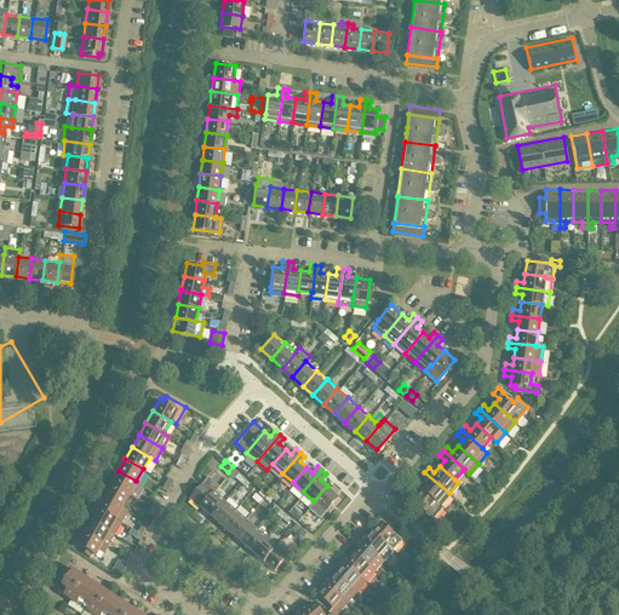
[(119,471),(112,483),(130,493),(136,496),(143,484),(136,481),(119,471)]
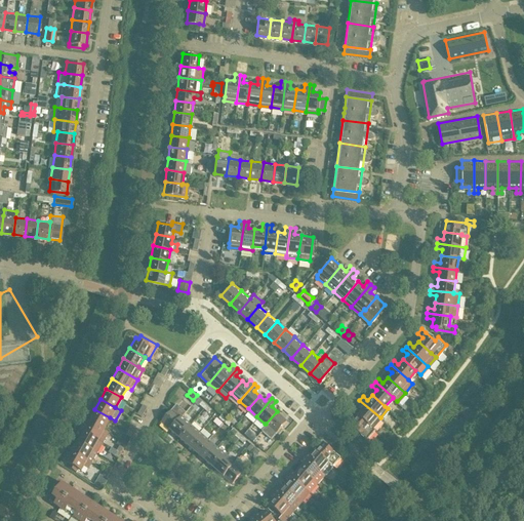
[(380,417),(359,400),(356,403),(361,407),(357,412),(369,424),(370,424),(373,426),(380,417)]
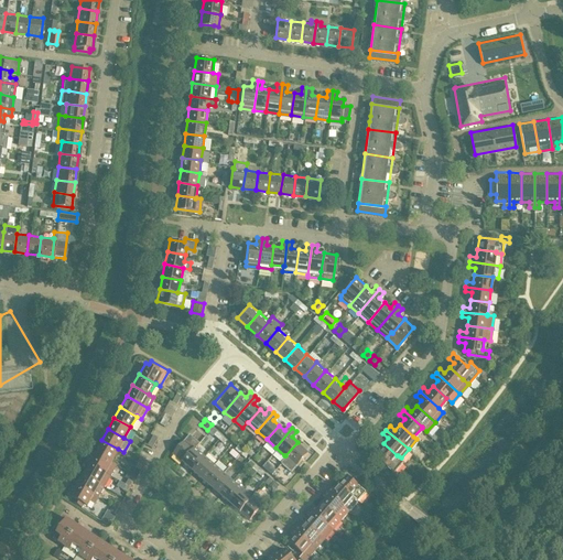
[(194,445),(194,447),(199,441),(188,431),(172,451),(182,460),(194,445)]
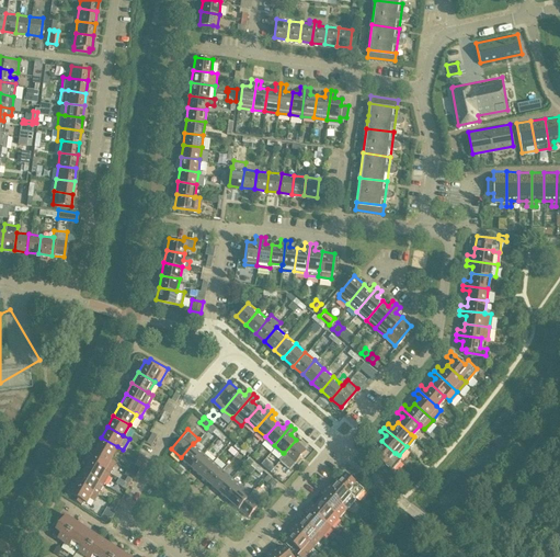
[(101,438),(94,448),(111,457),(117,446),(101,438)]
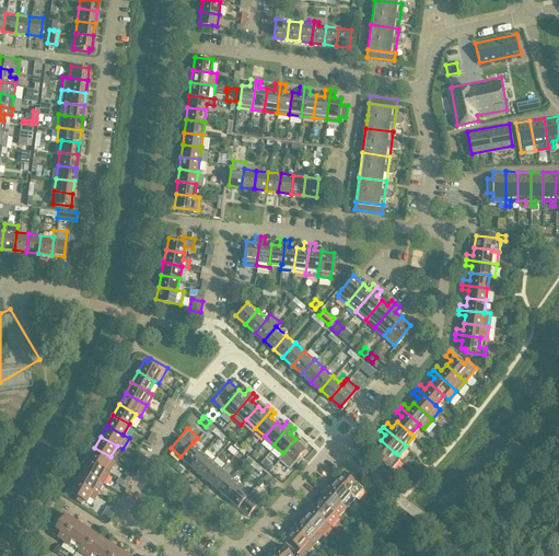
[(283,452),(282,452),(278,458),(288,466),(305,447),(295,439),(283,452)]
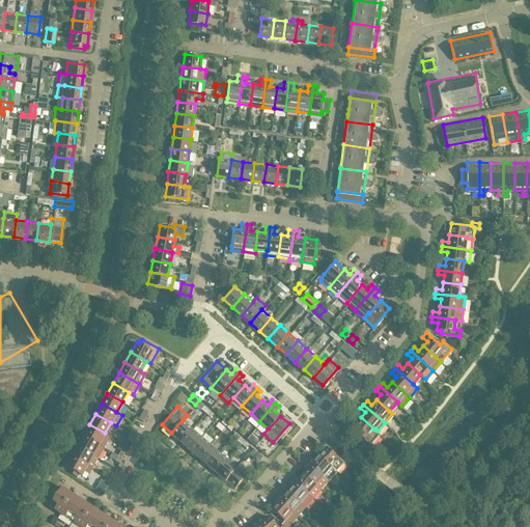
[(373,428),(361,417),(353,426),(370,443),(380,433),(378,431),(374,428),(373,428)]
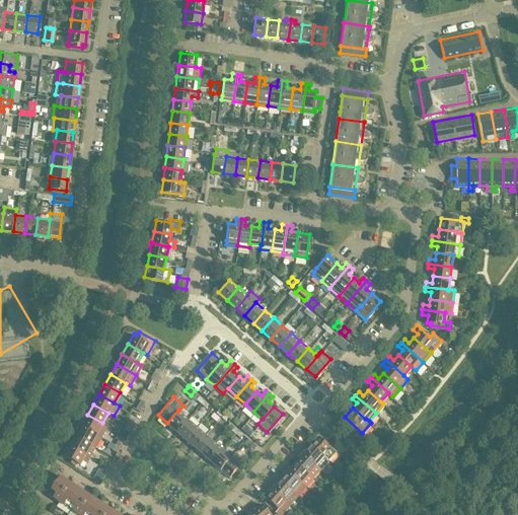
[(178,410),(167,423),(175,430),(187,418),(178,411),(178,410)]
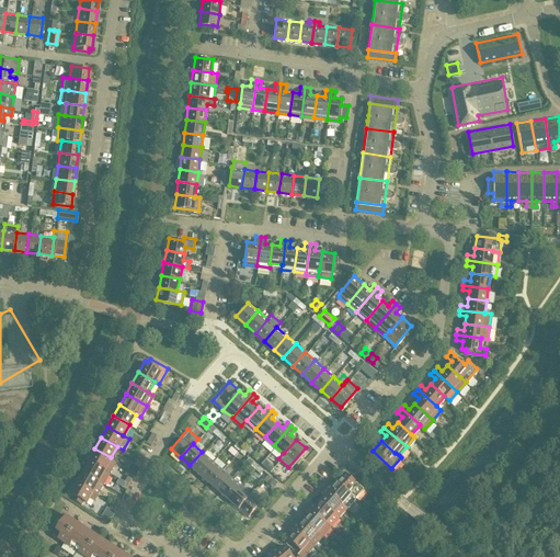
[(94,448),(89,458),(110,470),(115,459),(111,457),(94,448)]
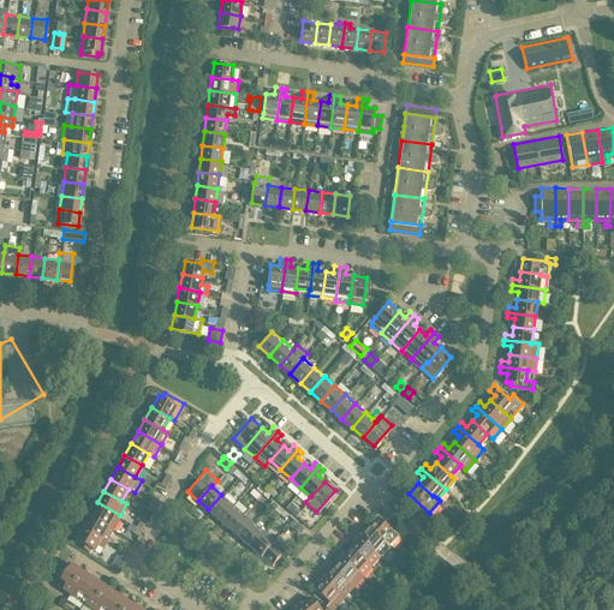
[(232,503),(221,495),(208,509),(219,519),(232,503)]
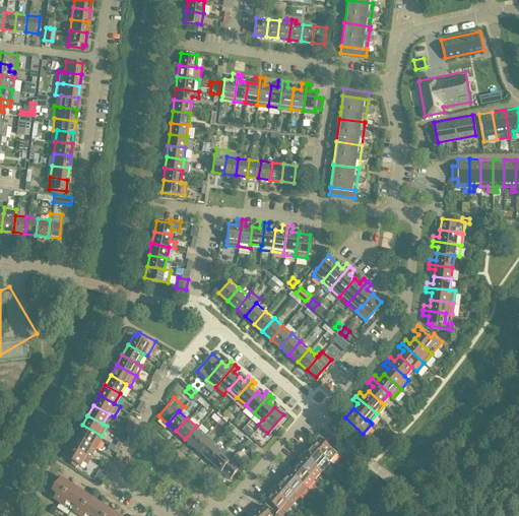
[(121,427),(118,433),(125,436),(130,427),(126,424),(124,429),(121,427)]
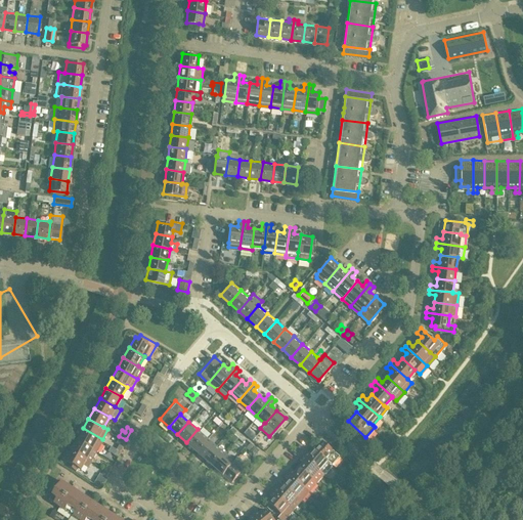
[(102,439),(83,428),(77,438),(96,449),(102,439)]
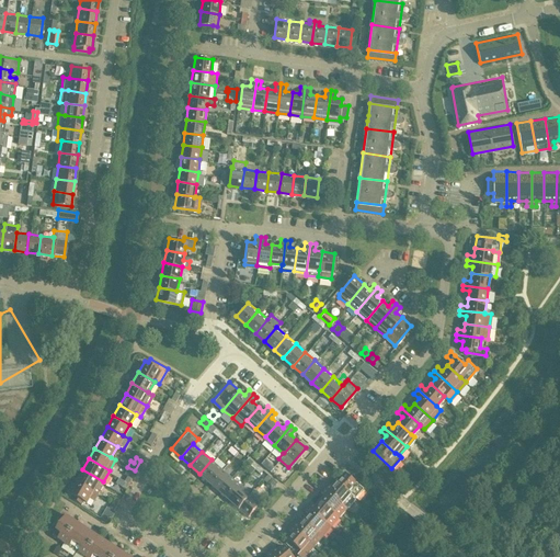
[(212,459),(200,474),(209,481),(221,468),(212,459)]
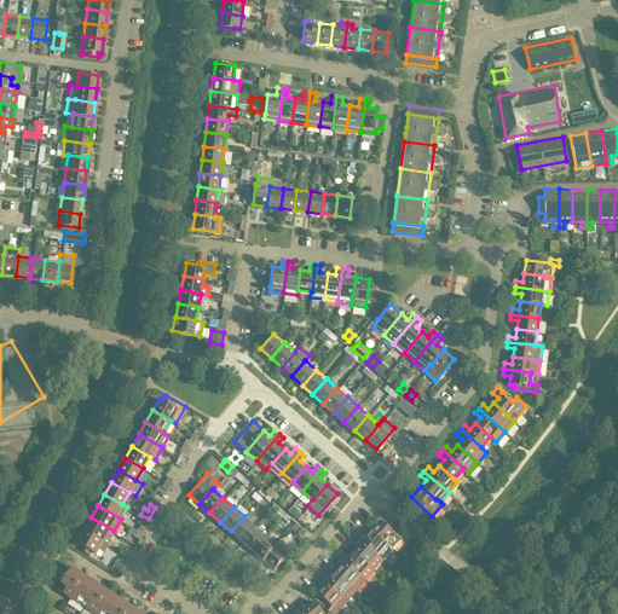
[(244,516),(231,531),(241,540),(254,525),(244,516)]
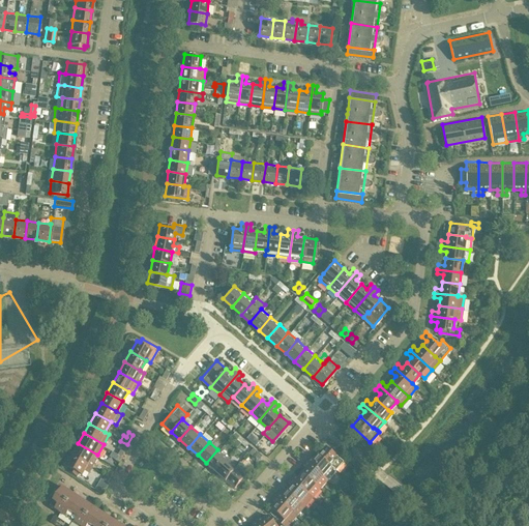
[(97,455),(78,443),(71,454),(91,465),(97,455)]
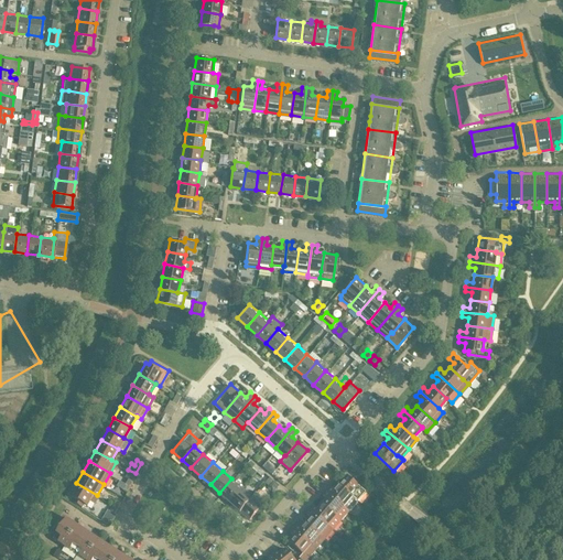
[(352,495),(356,499),(365,490),(346,473),(337,483),(352,495)]
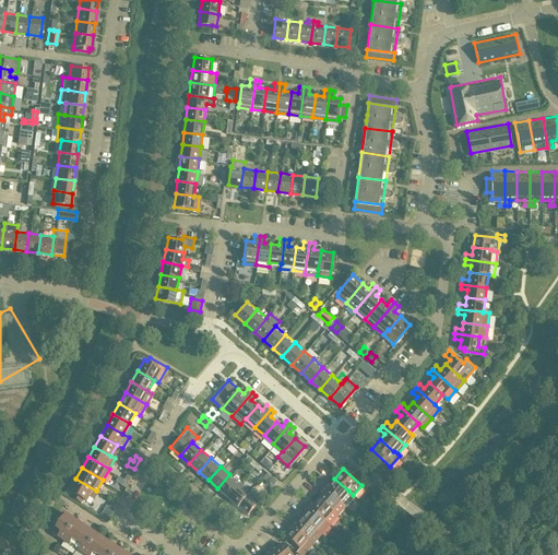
[(239,483),(229,474),(217,488),(227,496),(239,483)]
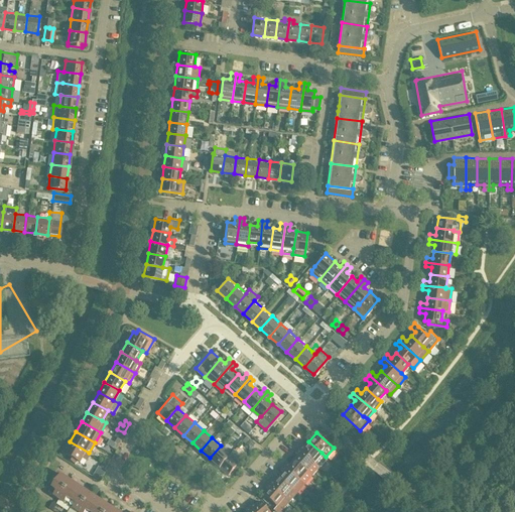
[(246,442),(250,446),(254,441),(250,437),(246,442)]
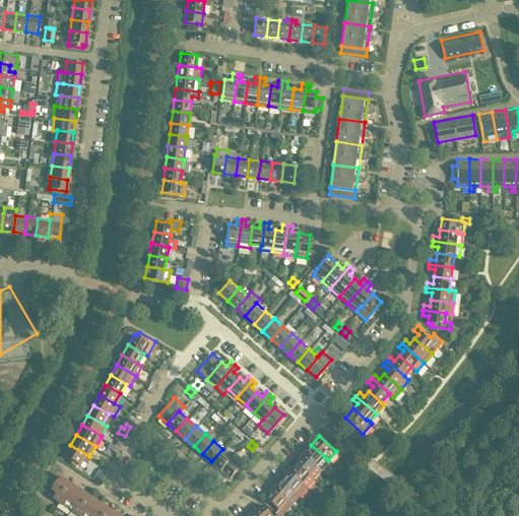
[(70,445),(64,456),(68,457),(66,460),(74,465),(76,462),(79,464),(82,459),(86,461),(89,456),(70,445)]
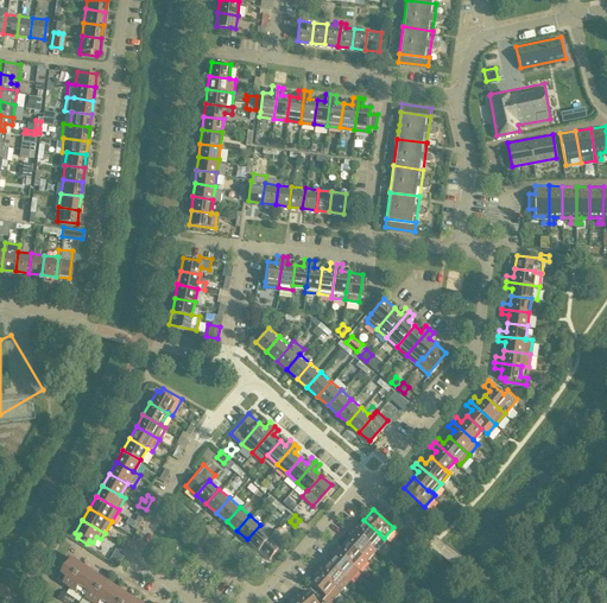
[(353,521),(349,525),(375,547),(375,548),(384,538),(379,533),(364,520),(359,525),(353,521)]
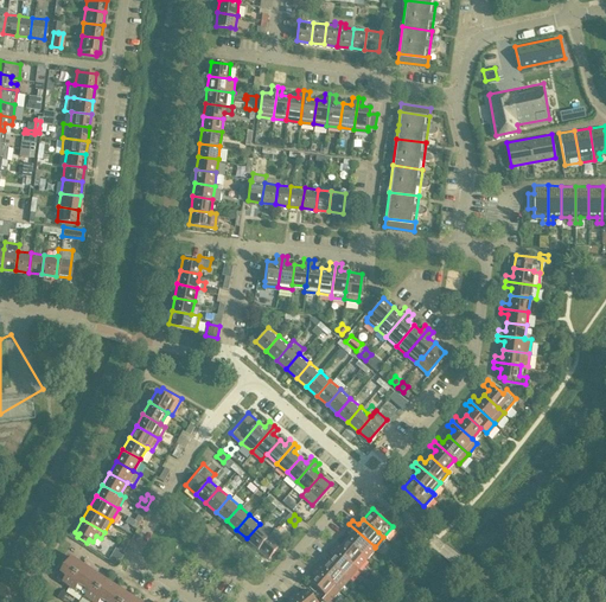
[(269,532),(260,524),(247,538),(257,548),(270,532),(269,532)]
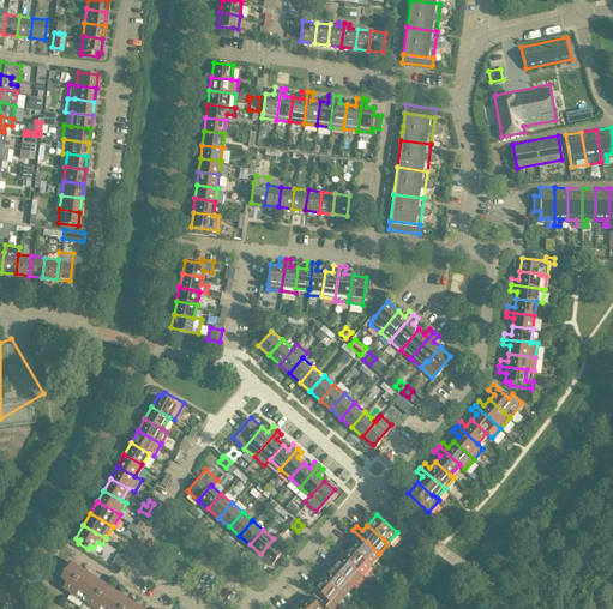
[(379,553),(353,530),(349,535),(355,540),(349,546),(370,564),(379,553)]
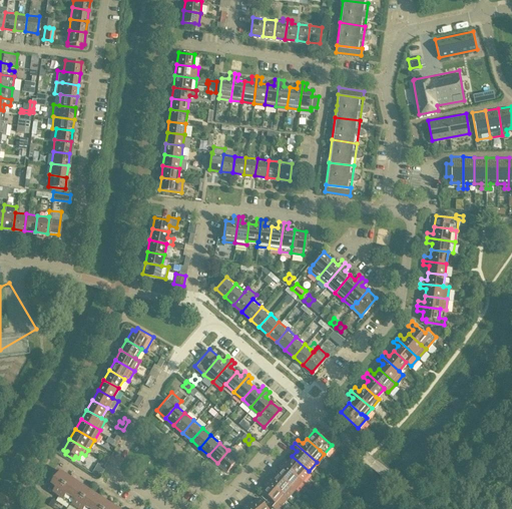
[(228,450),(217,463),(225,470),(241,453),(231,445),(227,450),(228,450)]
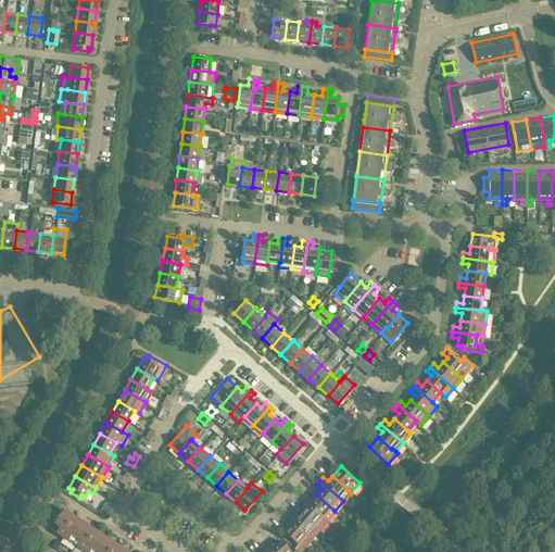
[(335,511),(316,494),(312,500),(306,496),(303,499),(327,519),(335,511)]
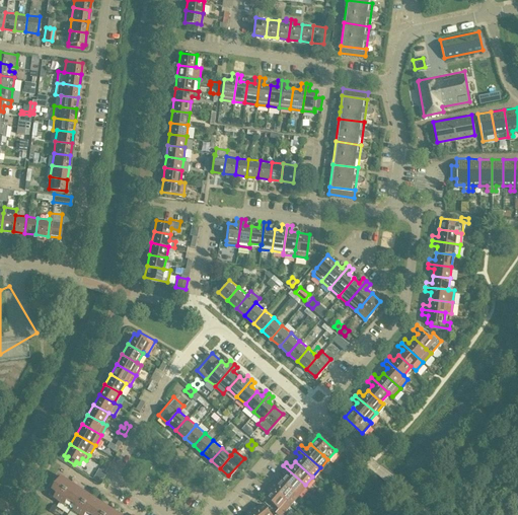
[(305,485),(283,465),(280,469),(285,473),(280,479),(297,494),(305,485)]
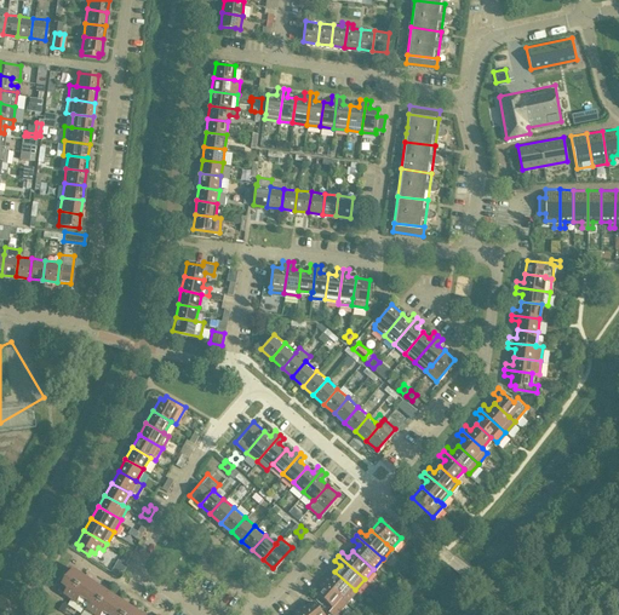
[(119,572),(125,562),(118,557),(110,568),(119,572)]
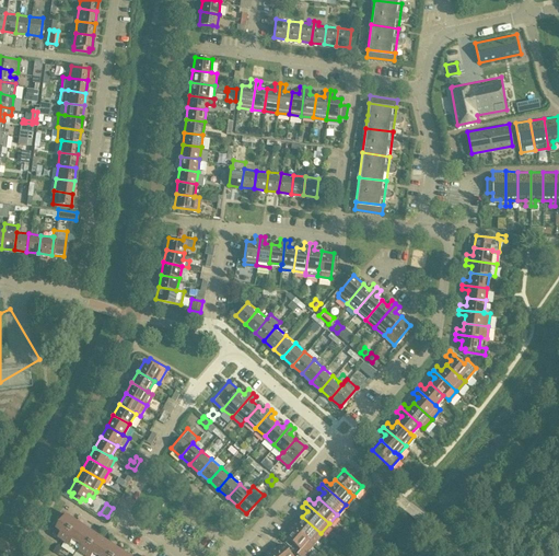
[(88,555),(96,555),(107,540),(62,510),(55,522),(57,524),(51,532),(88,555)]
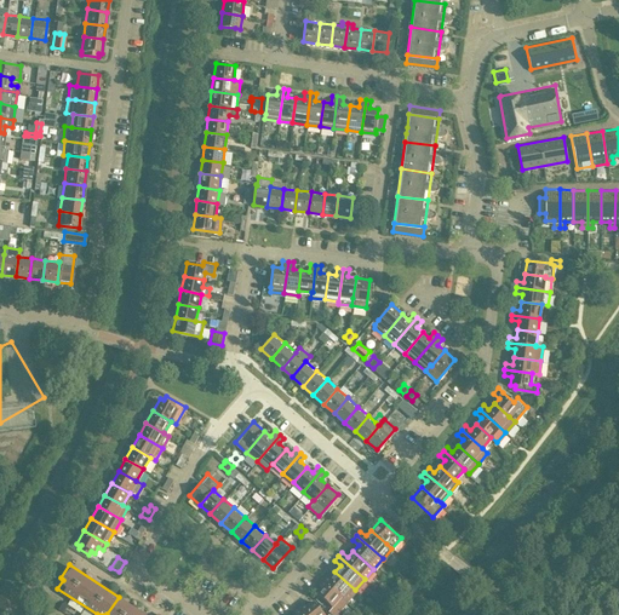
[(324,573),(320,578),(347,601),(355,590),(334,572),(330,578),(324,573)]
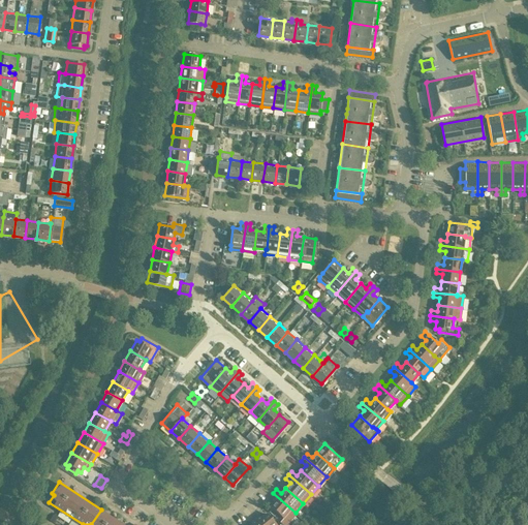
[(296,513),(273,493),(270,496),(275,500),(270,506),(283,517),(280,521),(284,524),(296,513)]
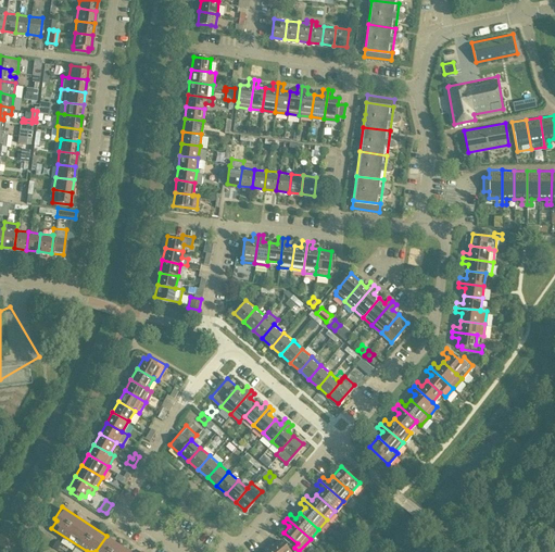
[(130,551),(106,536),(96,551),(130,551)]
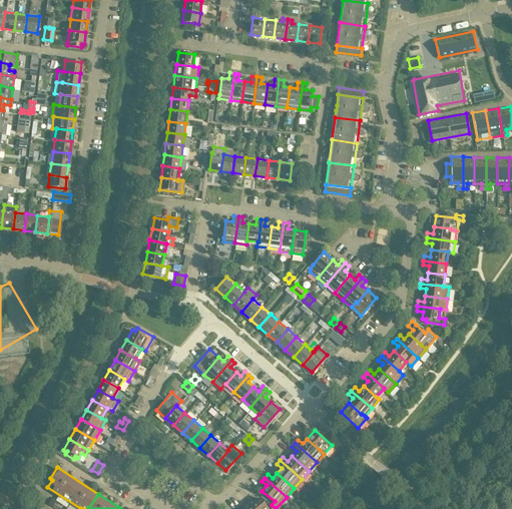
[(249,497),(245,500),(252,508),(268,508),(259,497),(252,501),(249,497)]
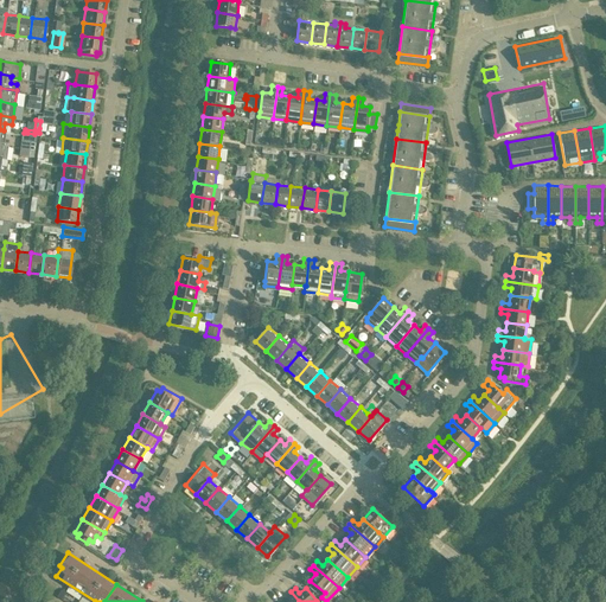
[(299,601),(291,591),(286,595),(291,600),(288,601),(299,601)]
